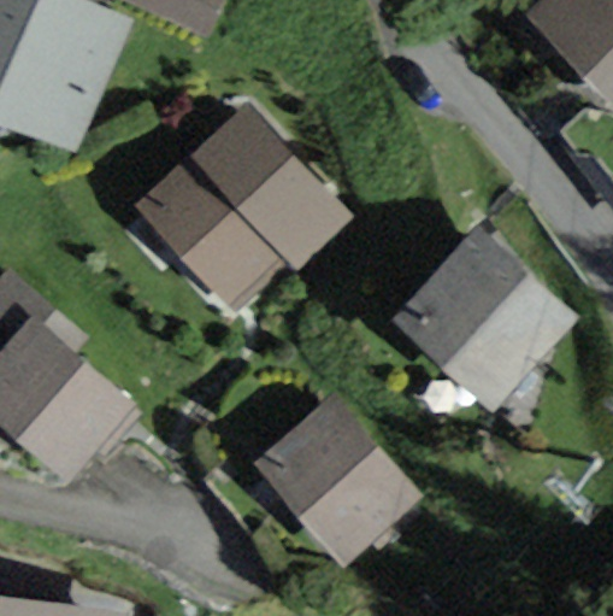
[(131,18),(89,0),(0,0),(0,113),(75,147),(131,18)]
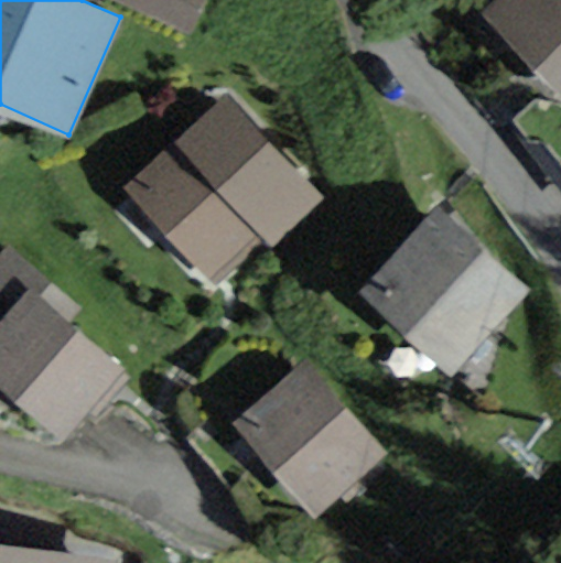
[(200,0),(111,0),(184,34),(200,0)]
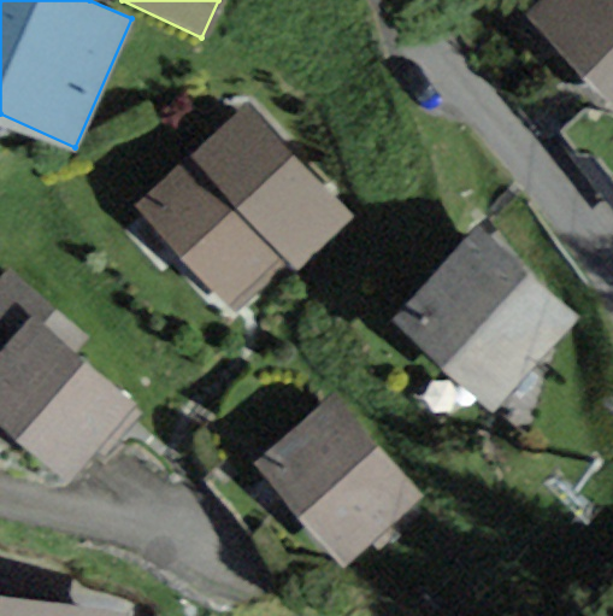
[(612,0),(540,0),(525,16),(612,103),(612,0)]
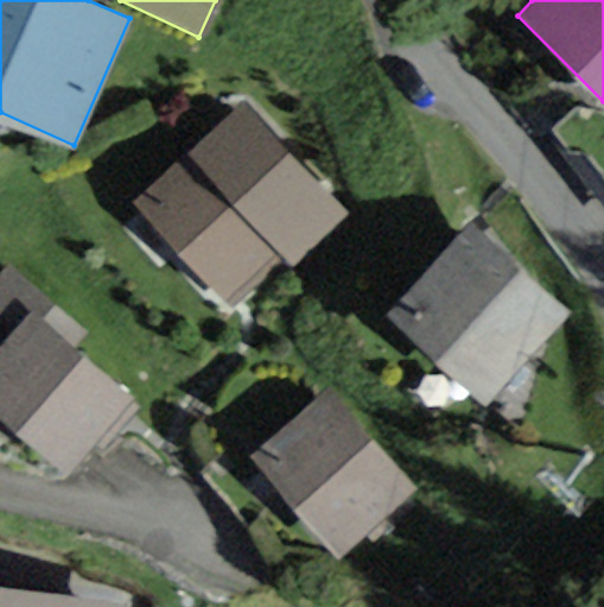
[(348,213),(245,105),(135,207),(229,307),(285,253),(294,264),(348,213)]
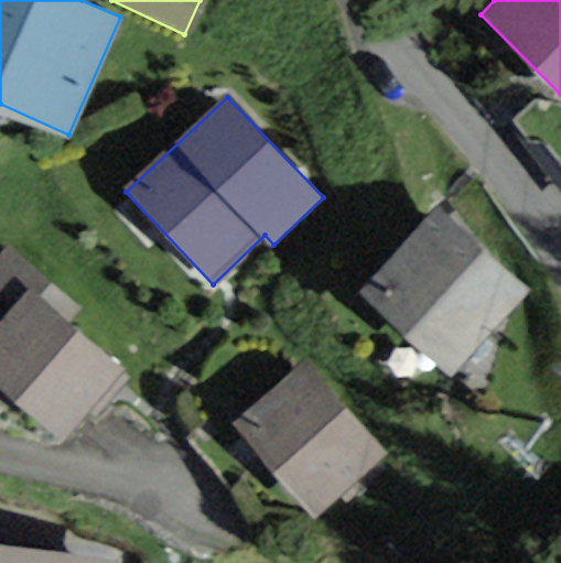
[(527,291),(437,206),(363,287),(454,370),(527,291)]
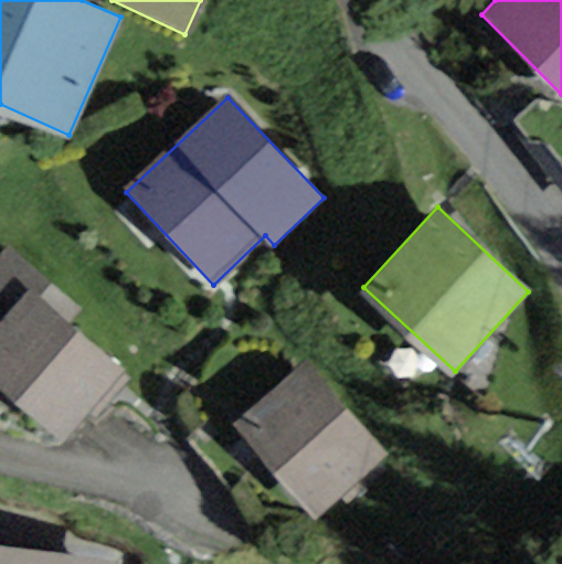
[(43,297),(53,286),(6,245),(0,251),(0,299),(13,311),(0,326),(0,383),(66,442),(128,371),(43,297)]
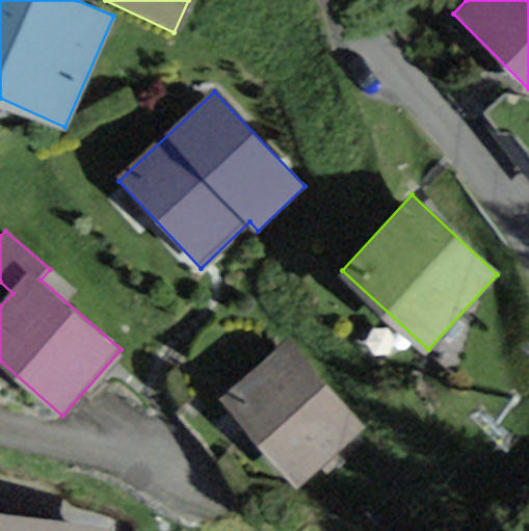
[(366,429),(288,341),(219,402),(298,489),(366,429)]
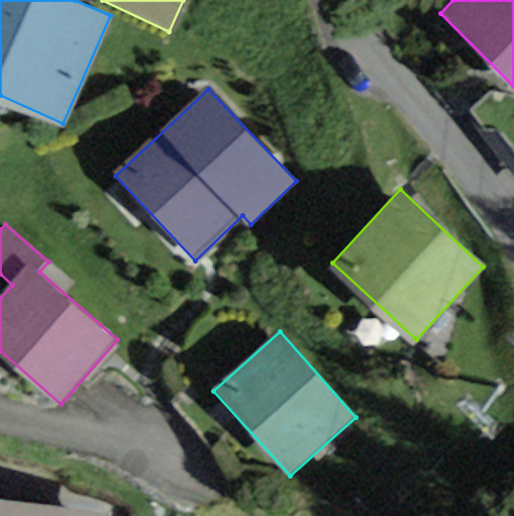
[(104,515),(105,513),(0,496),(0,515),(104,515)]
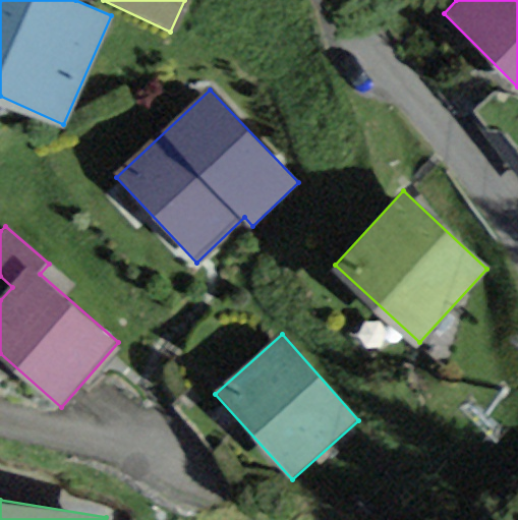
All buildings are outlined.
